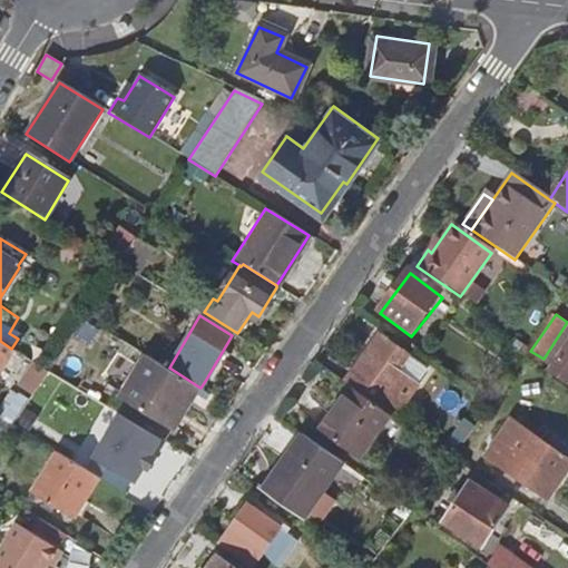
[(376,336),(342,383),(350,389),(380,410),(402,376),(397,371),(404,356),(376,336)]
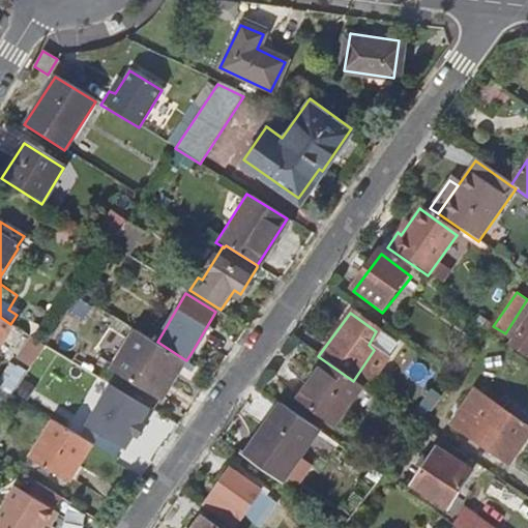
[(0,345),(12,325),(10,324),(0,317),(0,345)]
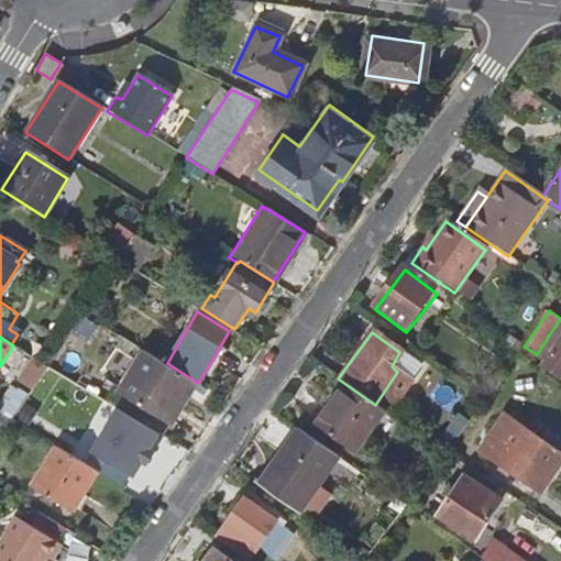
[(560,338),(543,365),(560,376),(560,338)]
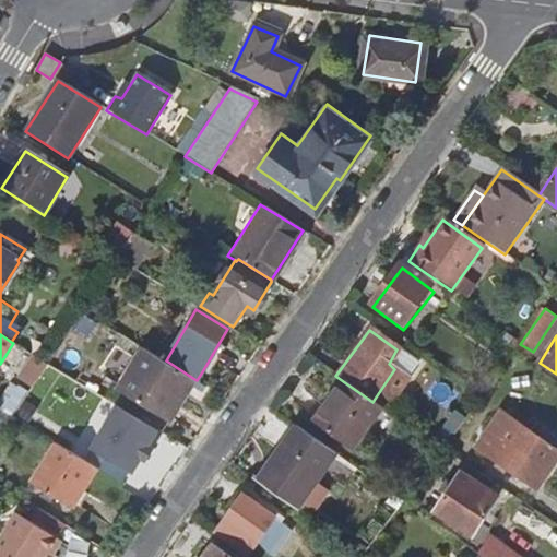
[(225,350),(217,345),(201,374),(209,377),(225,350)]
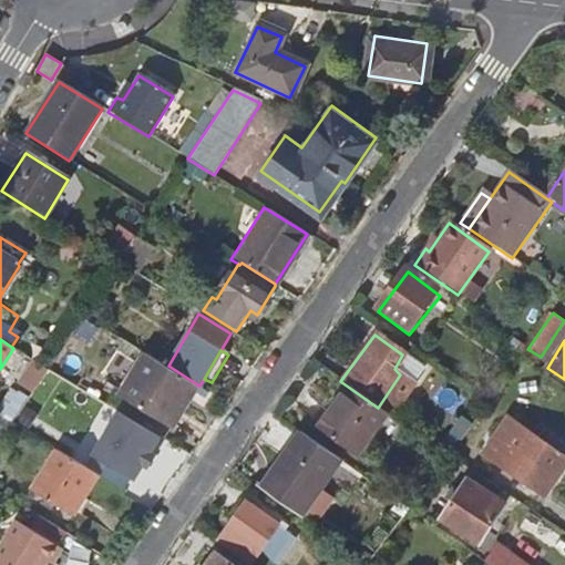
[(171,427),(197,384),(168,368),(147,355),(121,397),(171,427)]
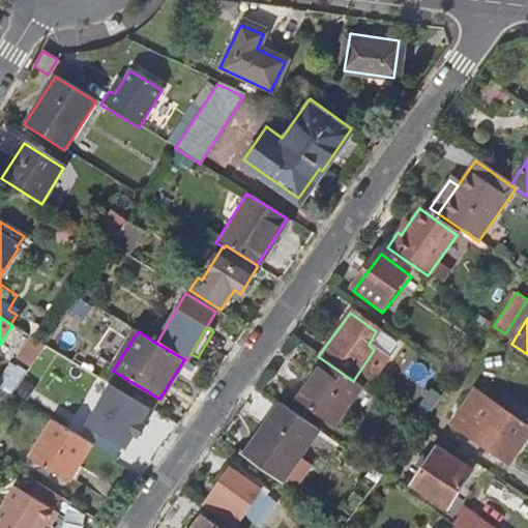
[(17,357),(30,367),(45,345),(30,335),(17,357)]
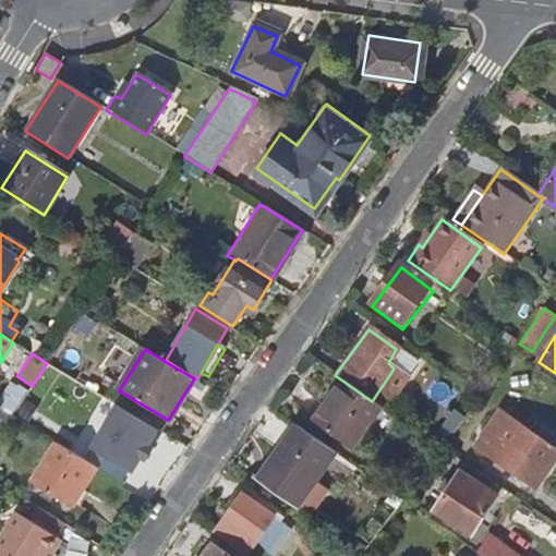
[(350,451),(382,408),(372,401),(342,381),(312,424),(350,451)]
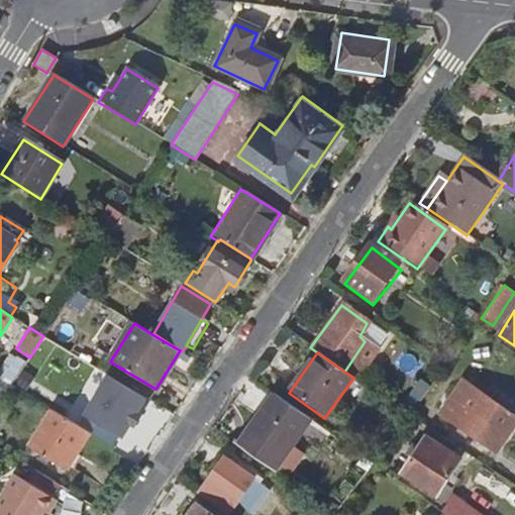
[(39,371),(26,363),(11,385),(25,393),(39,371)]
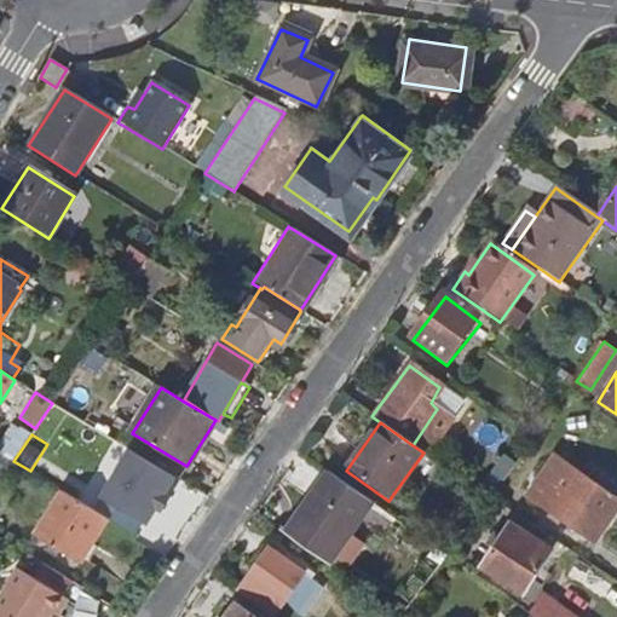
[(126,449),(102,497),(155,524),(179,474),(126,449)]
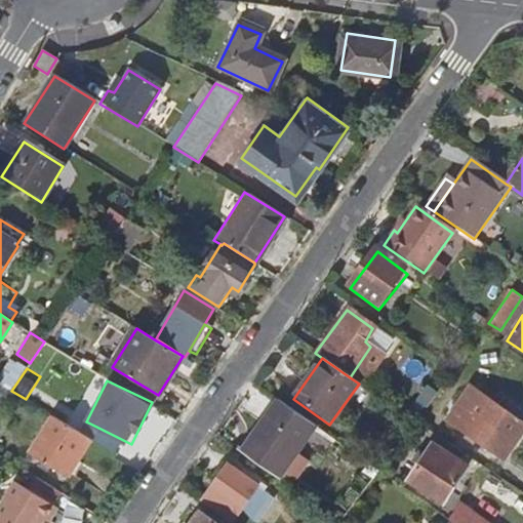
[(493,399),(484,394),(482,396),(474,391),(450,424),(504,460),(522,432),(522,425),(491,403),(493,399)]
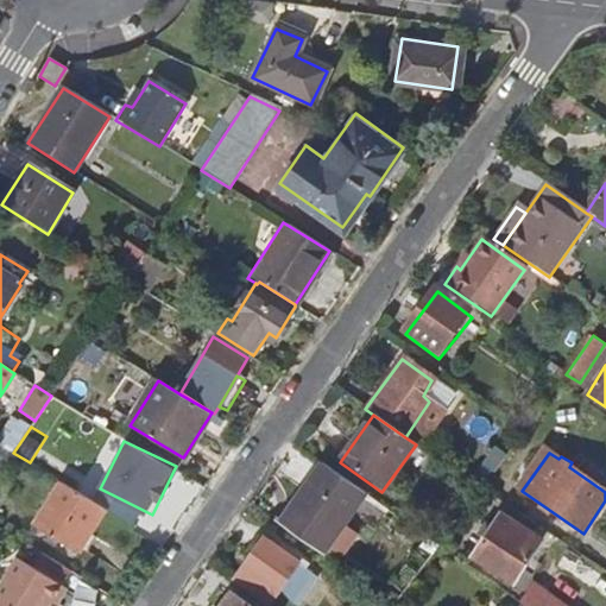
[(321,554),(364,496),(322,466),(279,525),(321,554)]
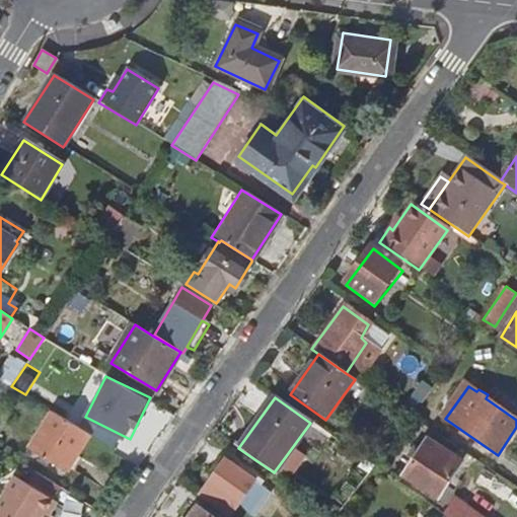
[(67,471),(89,434),(52,411),(29,449),(67,471)]
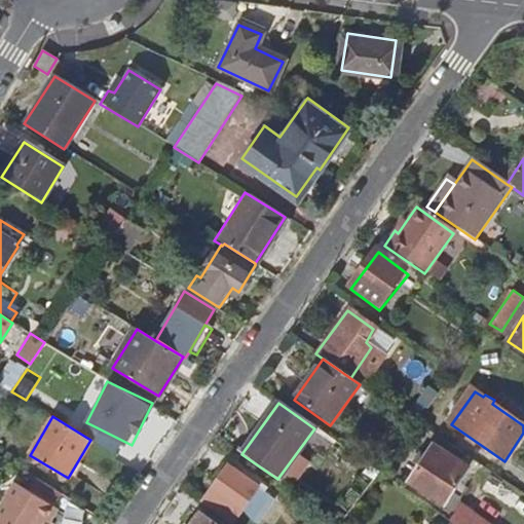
[(459,501),(466,490),(459,485),(469,472),(434,447),(409,482),(443,507),(452,496),(459,501)]
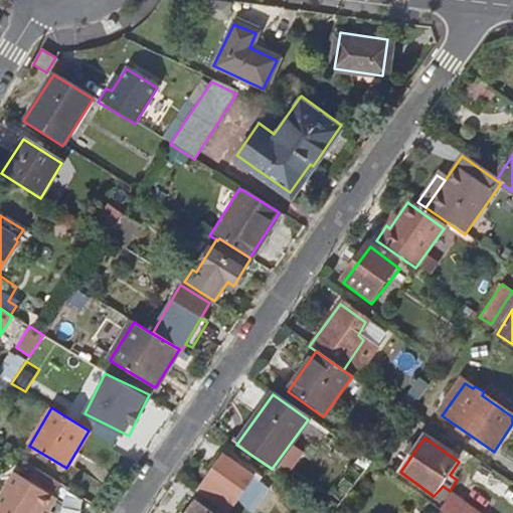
[(201,478),(205,482),(223,458),(218,455),(201,478)]
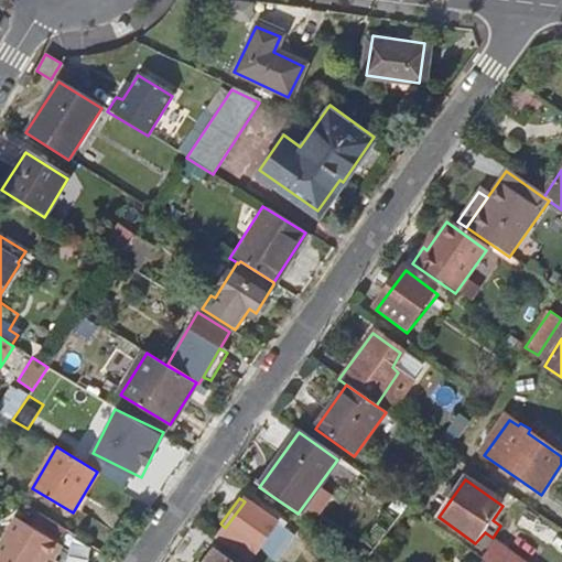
[(225,528),(216,540),(247,561),(251,561),(258,552),(269,559),(288,533),(276,523),(278,519),(258,505),(256,509),(245,501),(225,528)]
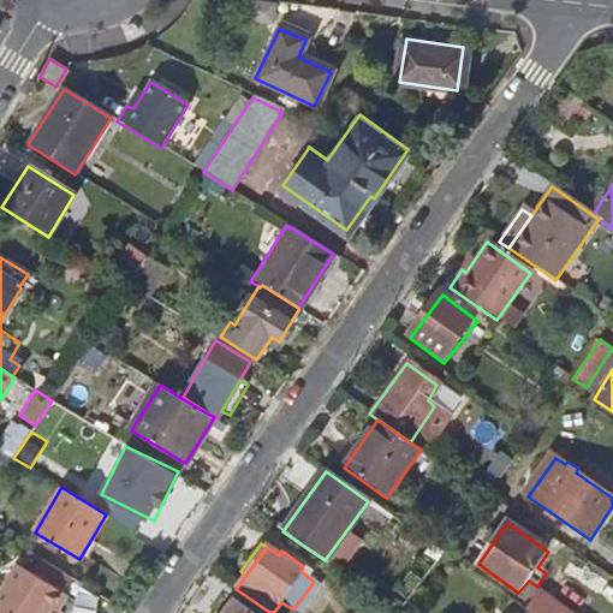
[(49,612),(52,609),(55,612),(58,612),(67,596),(17,565),(0,593),(0,612),(49,612)]
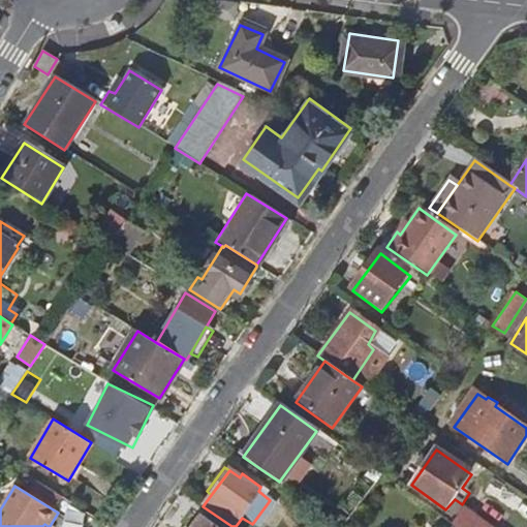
[(225,526),(198,507),(194,512),(200,516),(192,526),(225,526)]
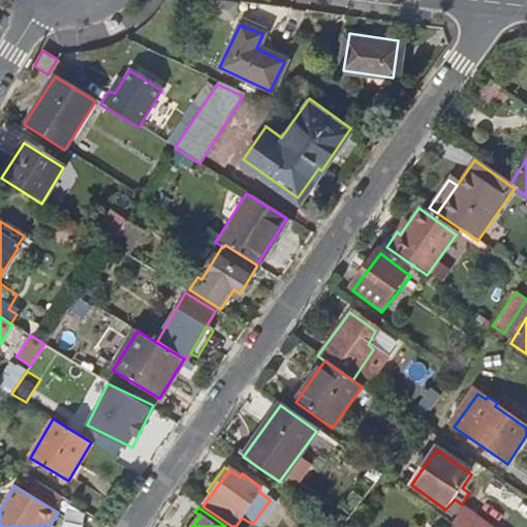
[(479,526),(461,514),(453,526),(479,526)]
